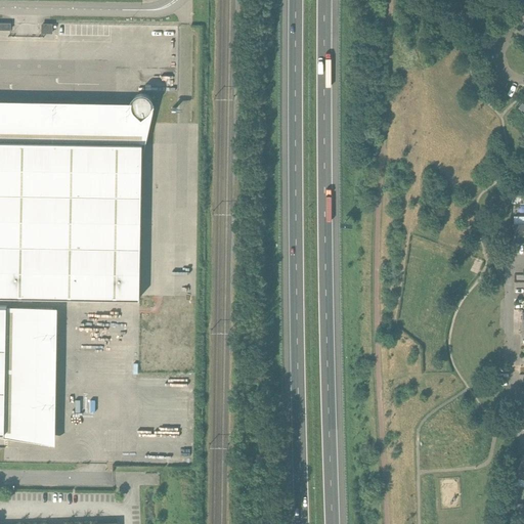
[(0,33),(10,33),(10,22),(0,22),(0,33)]
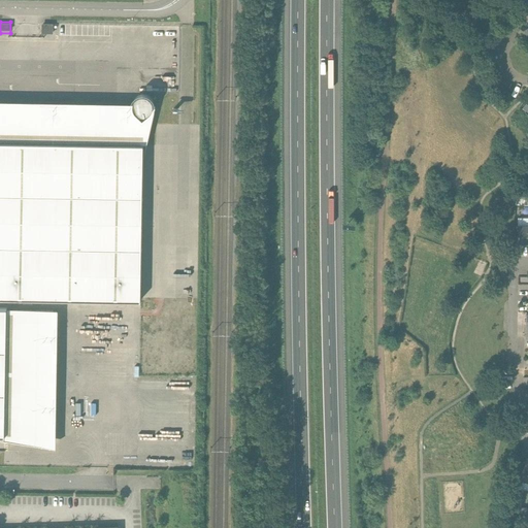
[(42,33),(53,34),(53,26),(42,26),(42,33)]
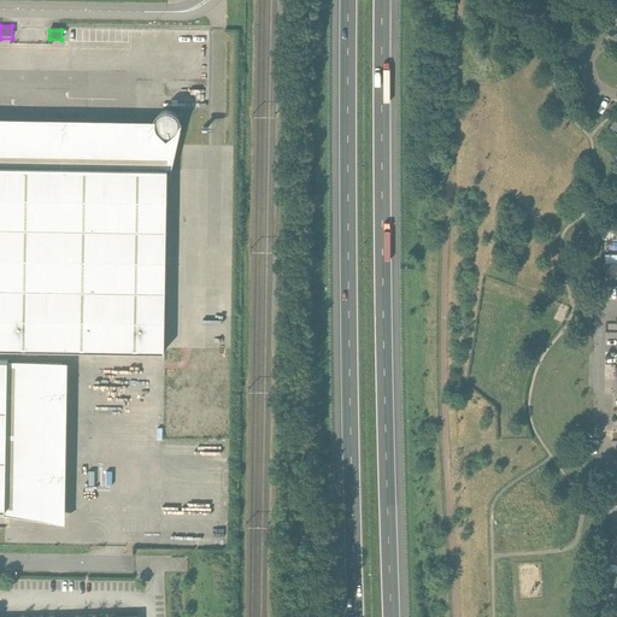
[(0,510),(5,511),(7,362),(0,360),(0,348),(164,352),(168,170),(133,169),(133,157),(121,156),(121,169),(36,168),(37,154),(27,154),(27,168),(0,166),(0,510)]
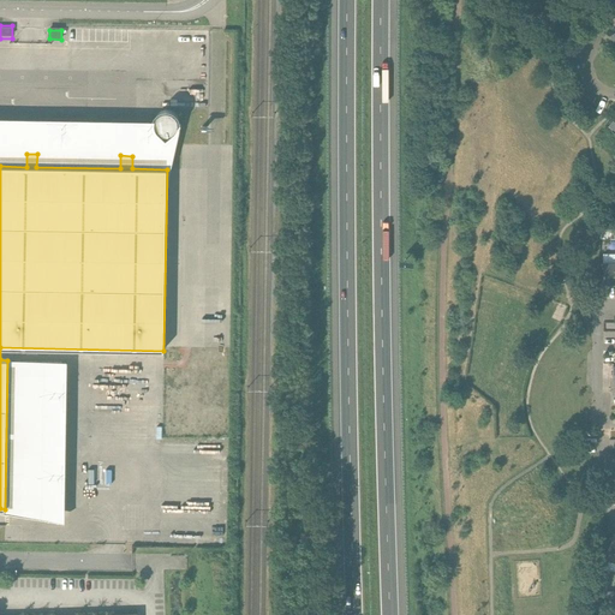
[(603,285),(614,284),(614,262),(604,262),(603,285)]
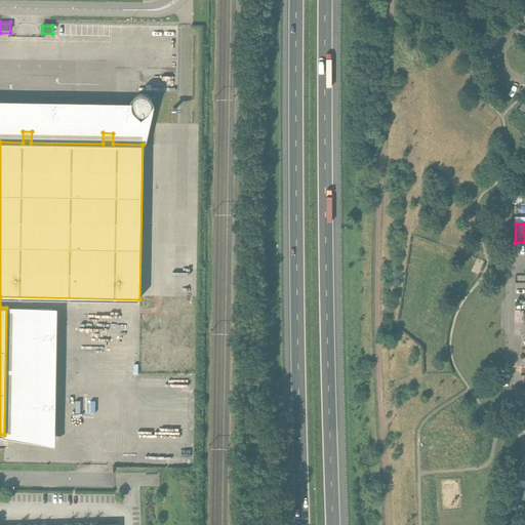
[(31,441),(57,441),(55,385),(56,385),(56,378),(40,379),(41,392),(35,392),(35,403),(30,403),(30,413),(31,441)]
